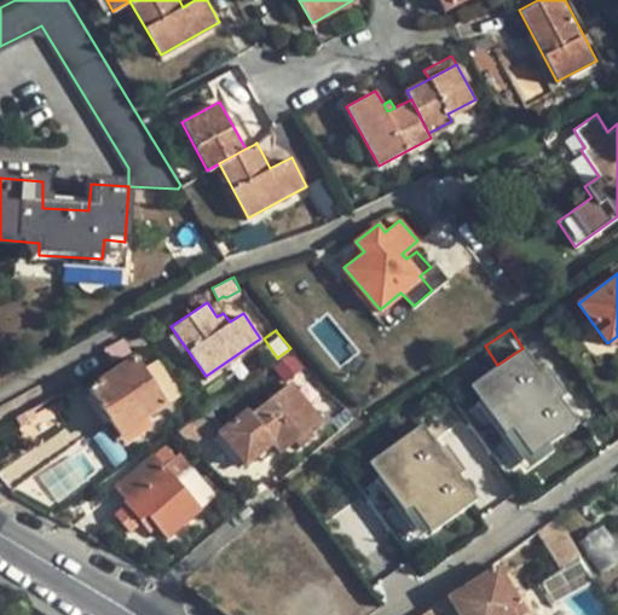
[(157,354),(137,366),(163,405),(182,392),(157,354)]
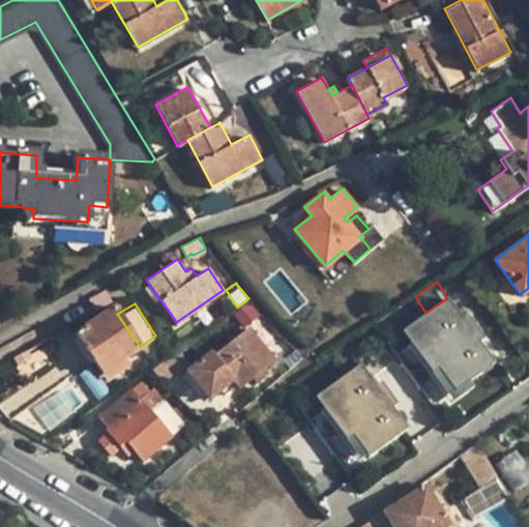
[(103,372),(140,347),(117,314),(113,308),(76,332),(103,372)]
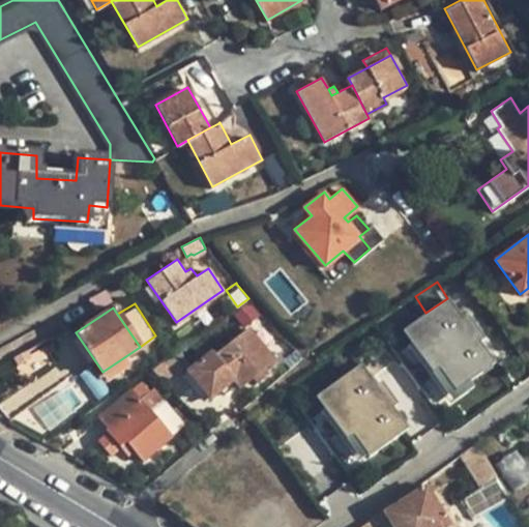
[(413,347),(393,324),(384,331),(404,355),(413,347)]
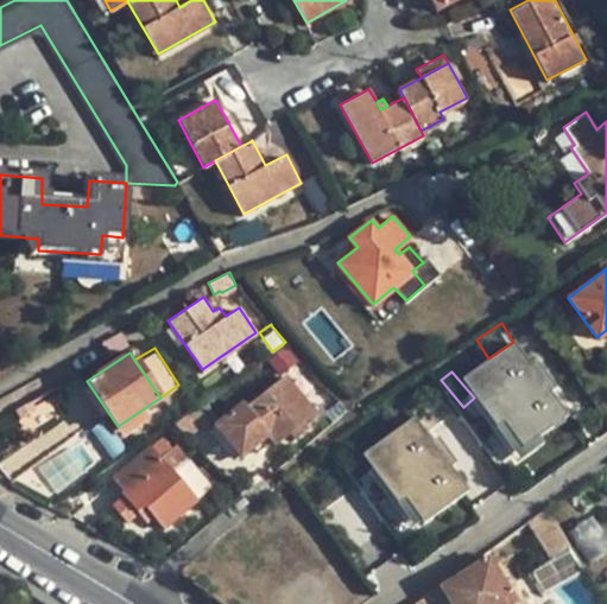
[(274,445),(290,433),(304,421),(316,413),(285,374),(246,405),(244,401),(214,424),(240,457),(267,436),(274,445)]
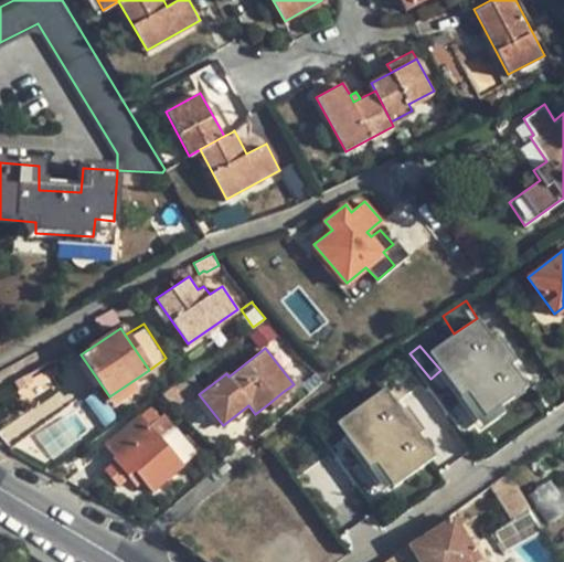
[(431,379),(410,353),(401,361),(397,358),(353,395),(391,438),(434,401),(422,386),(431,379)]
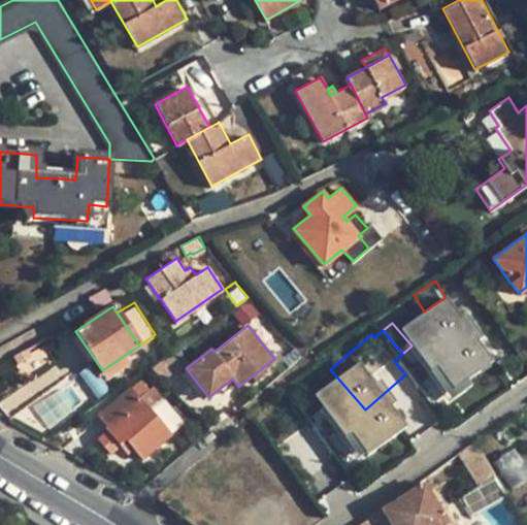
[(30,343),(13,354),(18,362),(34,353),(30,343)]
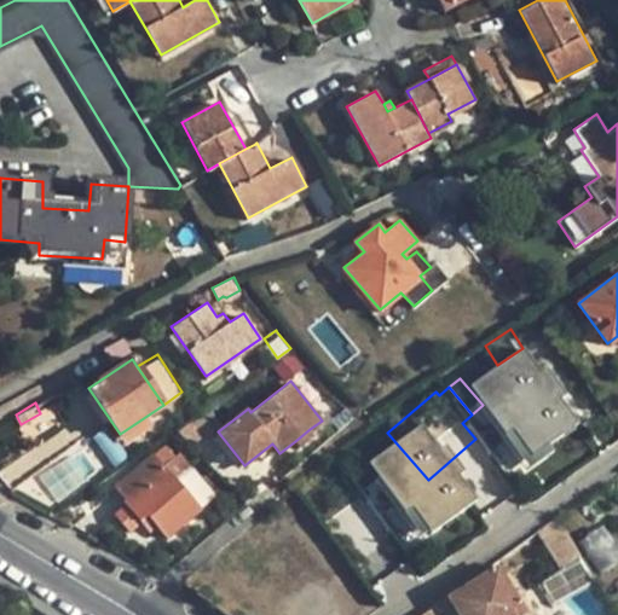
[(99,463),(65,425),(44,445),(53,454),(30,475),(56,503),(99,463)]
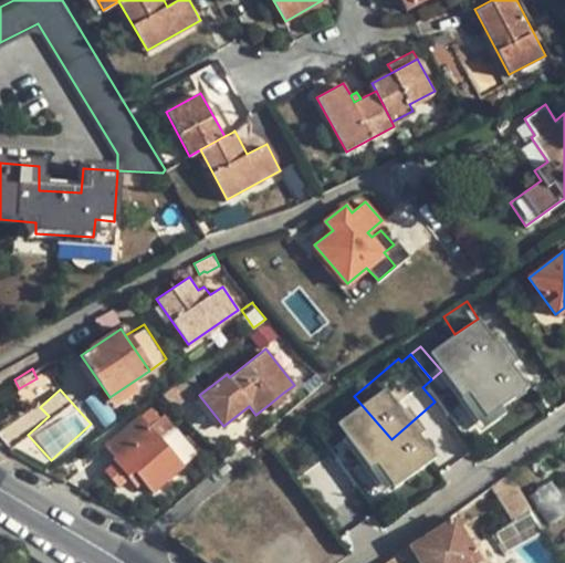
[(288,398),(283,393),(270,404),(274,409),(288,398)]
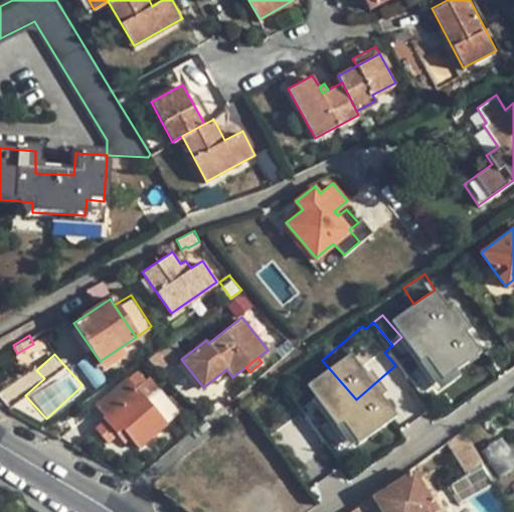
[(322,360),(311,370),(349,415),(361,405),(356,399),(322,360)]
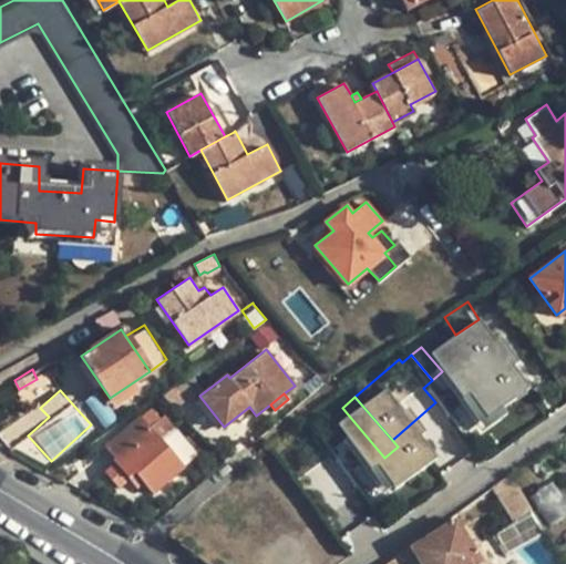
[(398,447),(442,410),(435,402),(392,440),(398,447)]
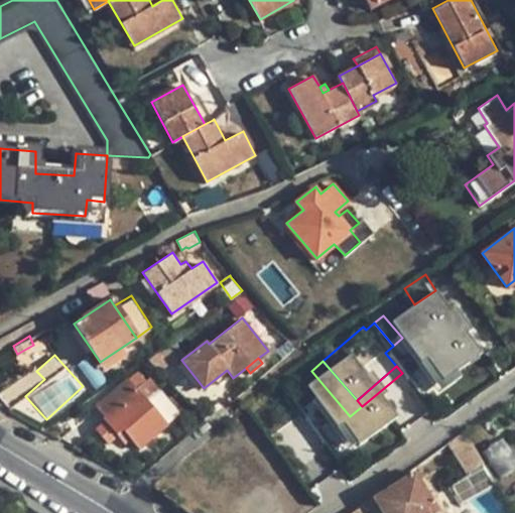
[(107,417),(104,420),(115,433),(122,428),(130,438),(138,449),(167,423),(147,399),(158,389),(148,376),(145,379),(137,370),(96,404),(107,417)]
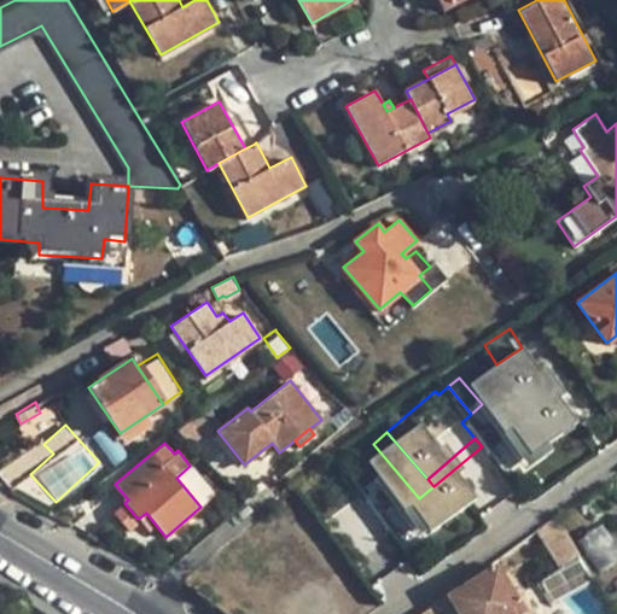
[(100,522),(124,503),(128,500),(115,484),(87,508),(100,522)]
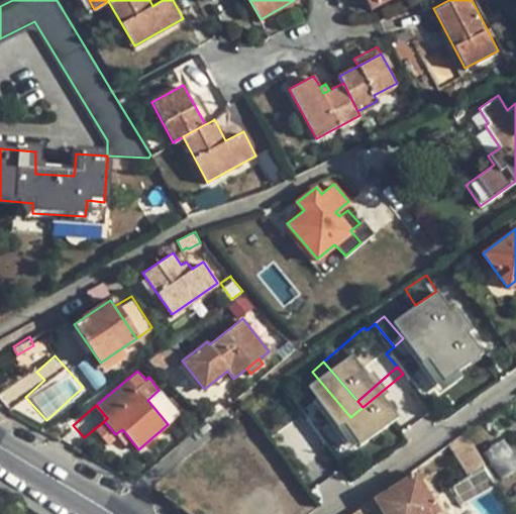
[(124,445),(130,439),(122,429),(115,434),(124,445)]
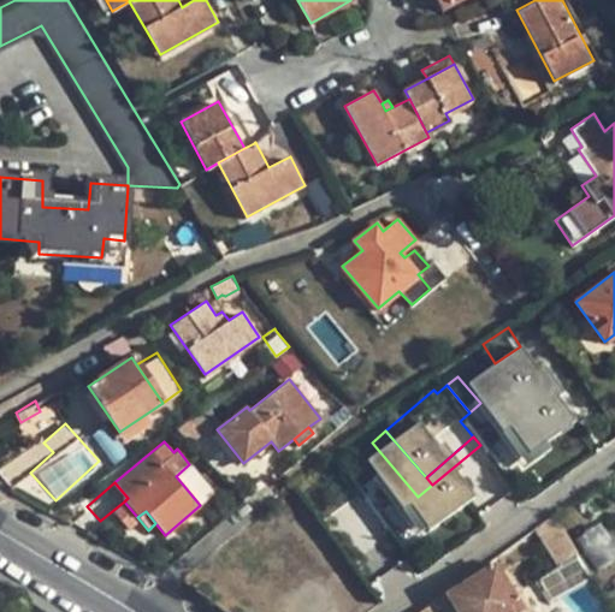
[(578,552),(554,512),(536,526),(556,564),(578,552)]
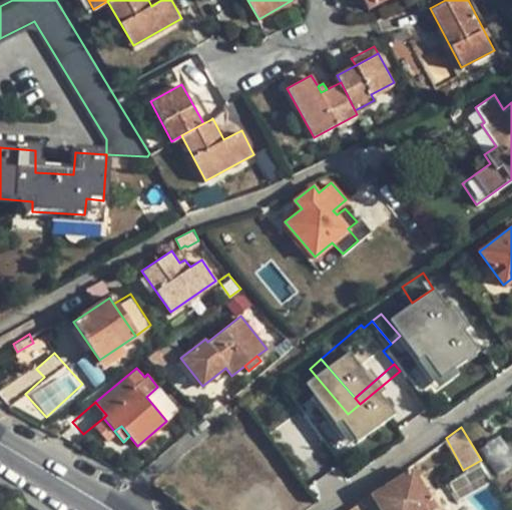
[(481,443),(496,469),(511,460),(511,456),(499,433),(481,443)]
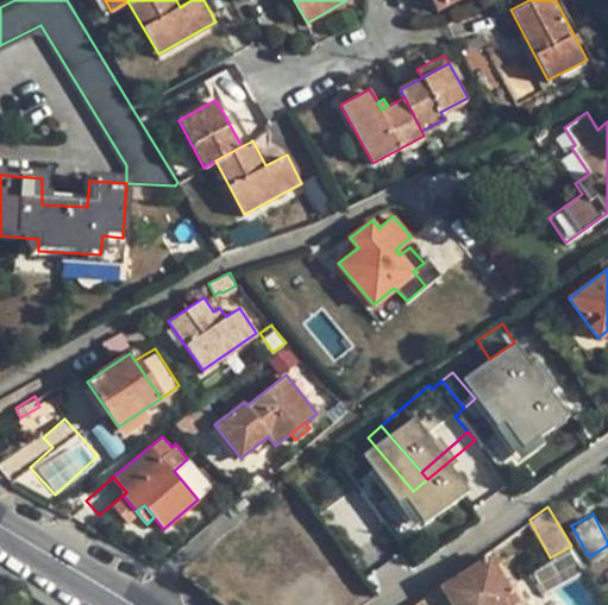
[(493,555),(442,588),(447,596),(452,604),(527,604),(524,597),(515,600),(493,566),(497,563),(493,555)]
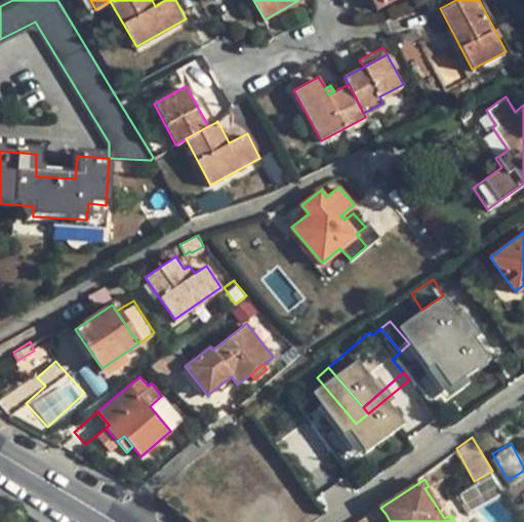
[(451,515),(432,484),(429,486),(425,488),(444,518),(451,515)]
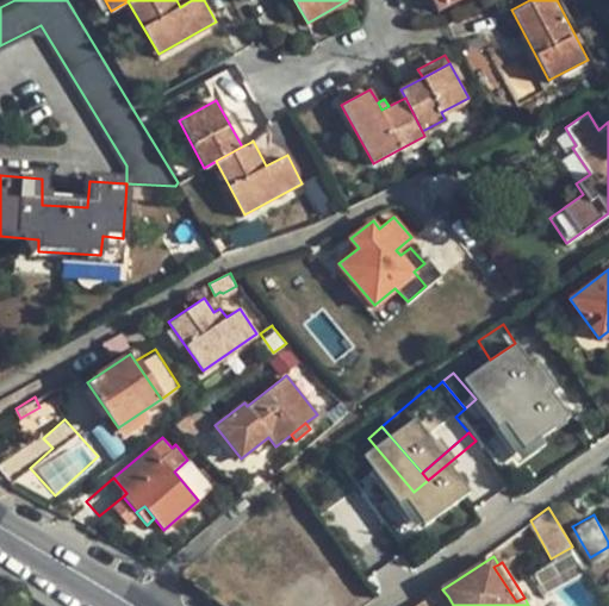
[(442,589),(440,586),(433,591),(439,603),(448,597),(442,589)]
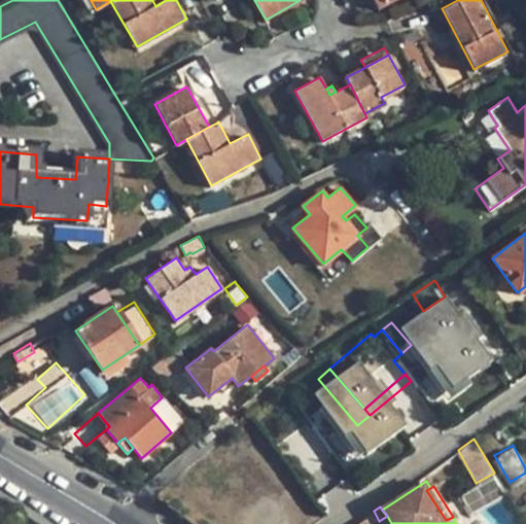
[(381,523),(379,521),(374,511),(364,518),(355,523),(381,523)]
